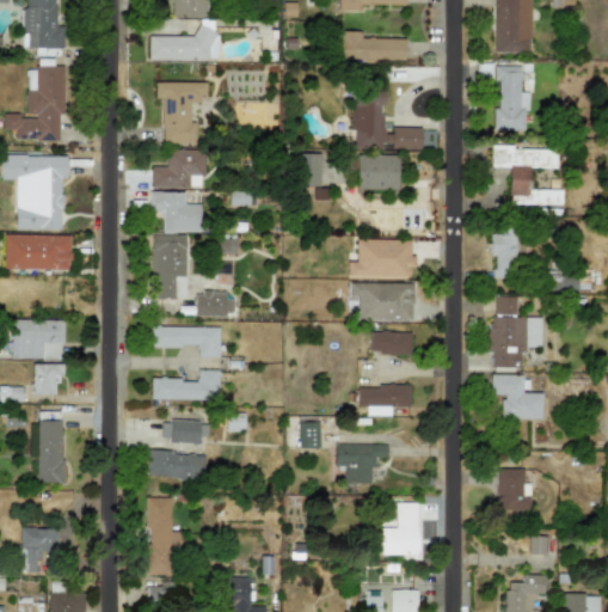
[(63,49),(63,0),(56,0),(0,0),(0,2),(10,4),(10,0),(29,0),(29,8),(24,8),(24,49),(63,49)]
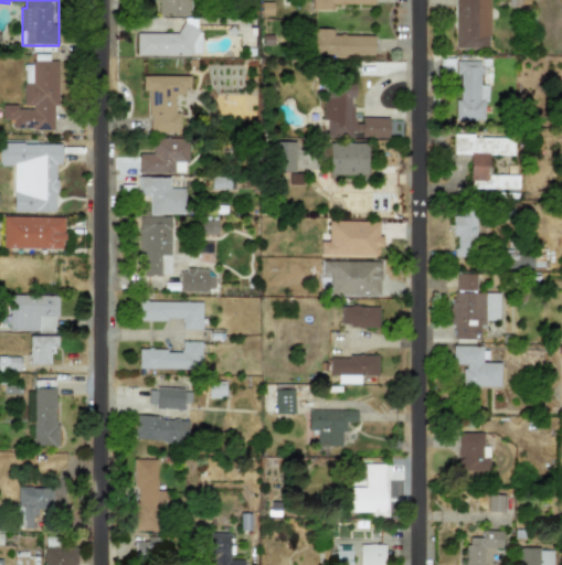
[(160,0),(160,16),(191,16),(191,0),(160,0)]
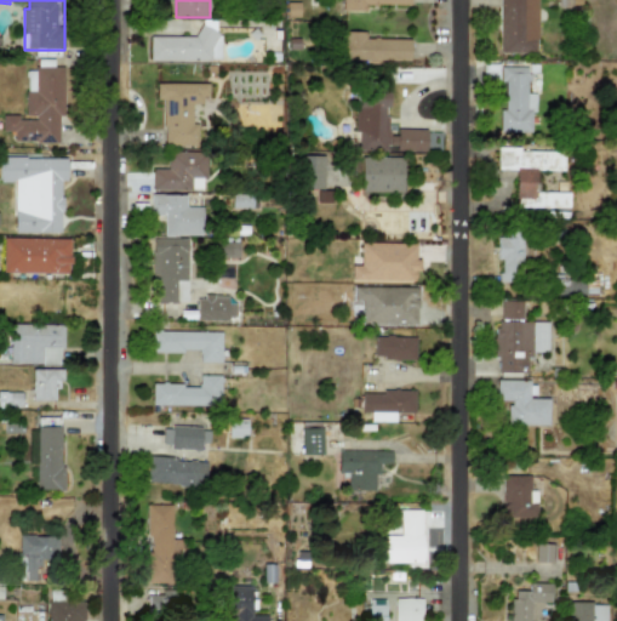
[(411,0),(344,0),(344,11),(370,11),(370,4),(411,4),(411,0)]
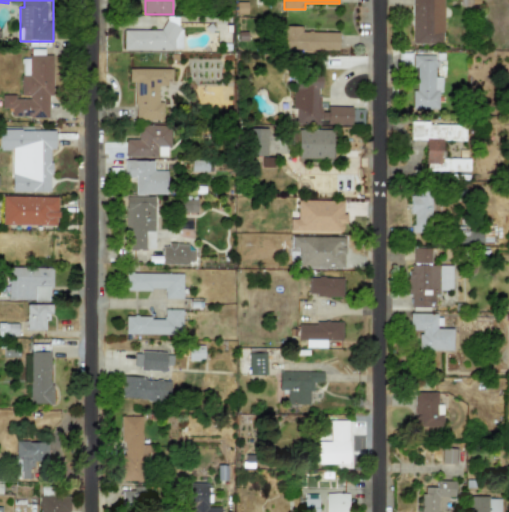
[(415,0),(415,43),(445,44),(445,0),(415,0)]
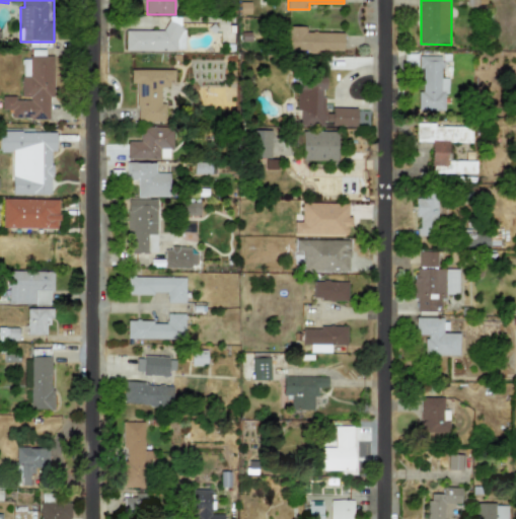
[(128,30),(128,51),(186,51),(187,23),(167,23),(167,30),(128,30)]
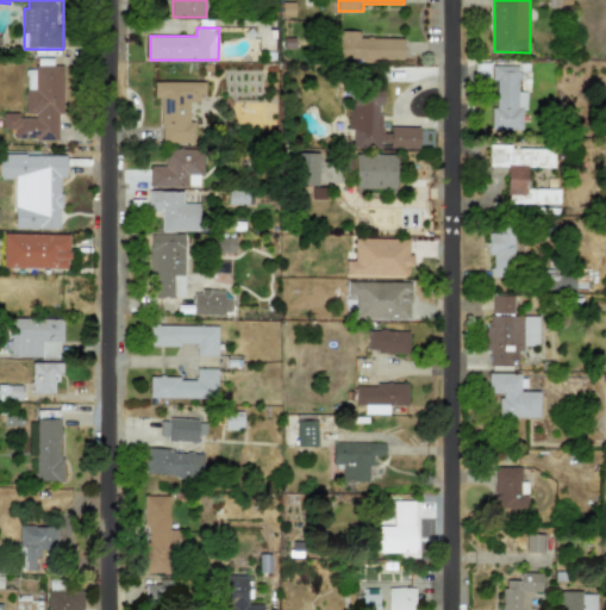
[(405,61),(405,39),(361,37),(361,31),(341,31),(339,58),(405,61)]
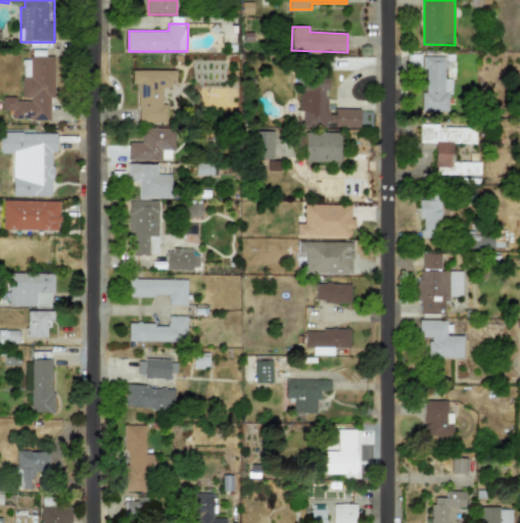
[(423,111),(452,111),(452,79),(447,79),(447,56),(424,56),(424,68),(427,68),(427,93),(424,93),(423,111)]
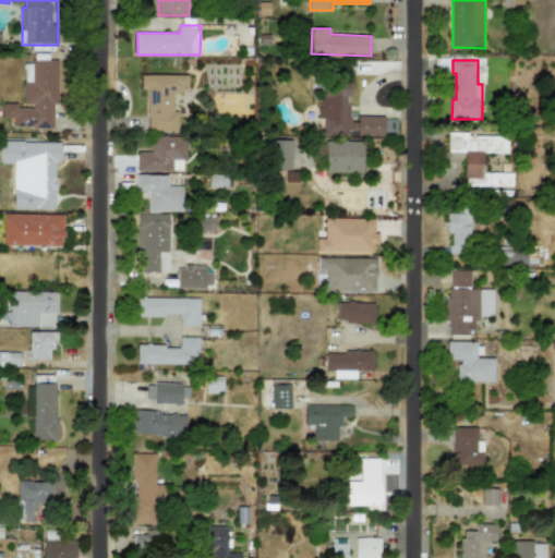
[(58,129),(58,61),(35,61),(35,83),(25,83),(25,105),(4,105),(4,118),(14,118),(14,129),(58,129)]
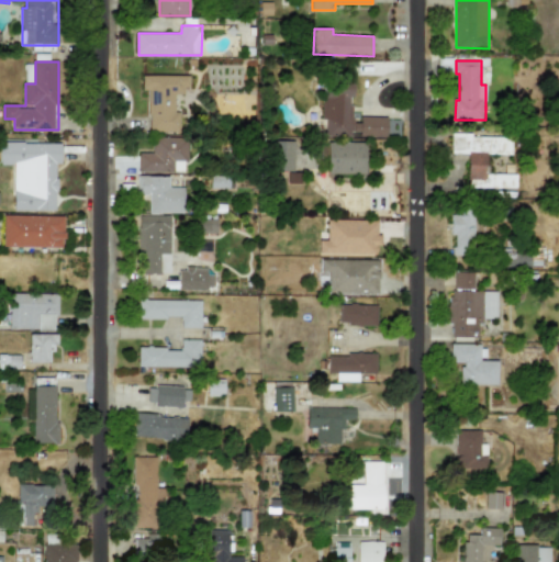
[(189,76),(144,76),(144,91),(151,91),(151,132),(181,132),(181,112),(176,112),(177,94),(189,94),(189,76)]
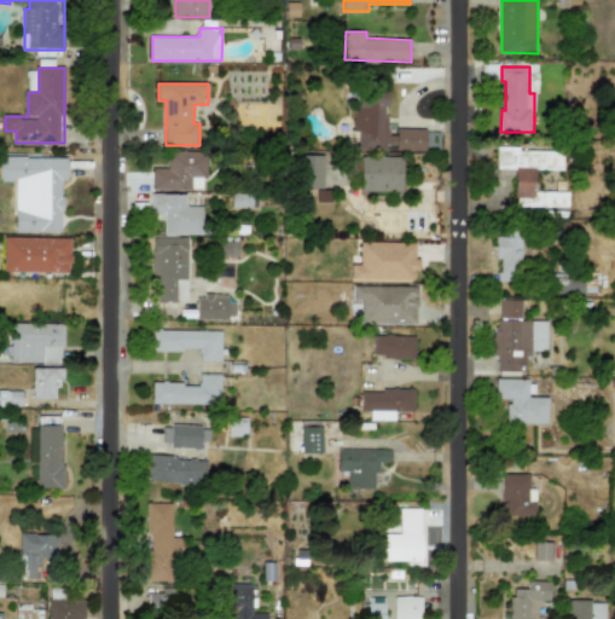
[(359,149),(396,149),(396,129),(389,129),(389,91),(357,91),(357,133),(360,133),(359,149)]
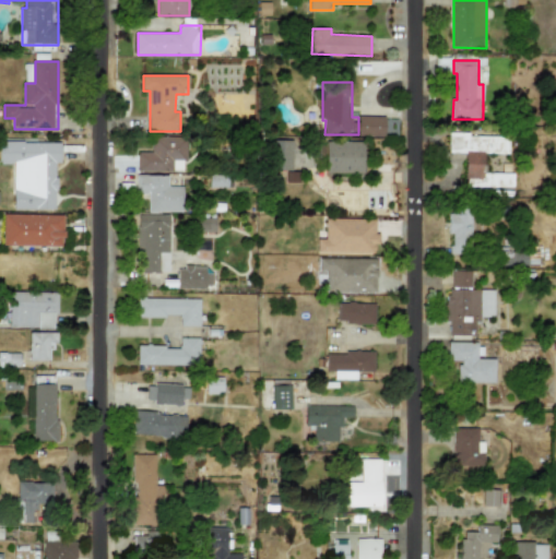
[(387,137),(387,117),(361,117),(359,135),(387,137)]
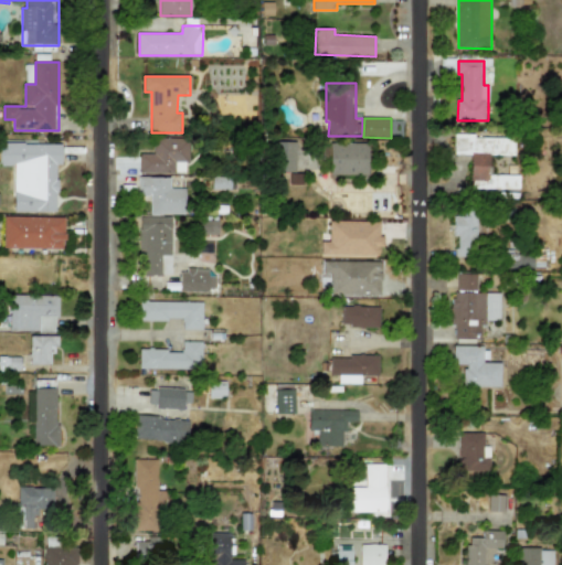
[(473,189),(521,189),(521,174),(491,174),(491,155),(516,155),(516,138),(475,138),(475,135),(455,135),(455,155),(473,155),(473,189)]
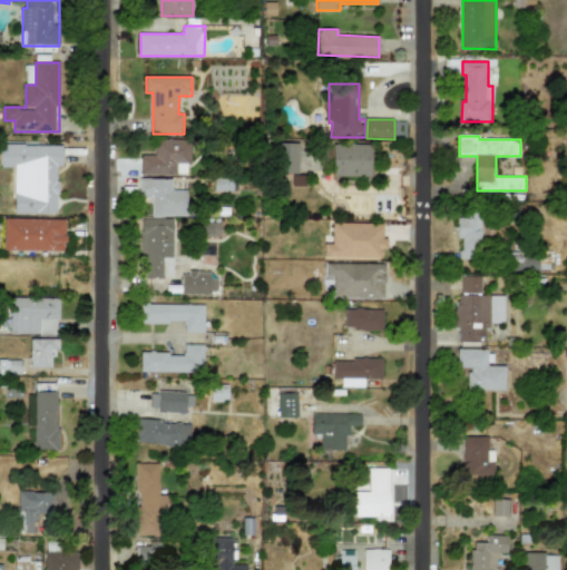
[(177,175),(177,163),(192,163),(192,140),(157,139),(157,156),(143,155),(142,175),(177,175)]
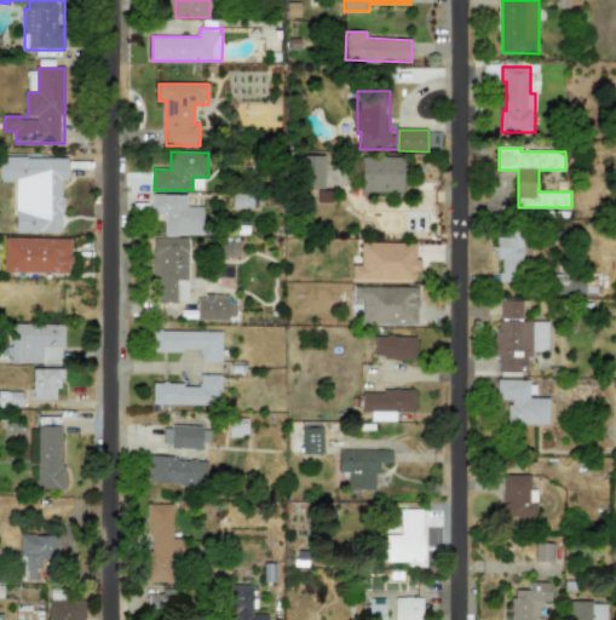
[(17,233),(64,233),(64,181),(69,181),(69,156),(3,155),(3,182),(17,182),(17,233)]
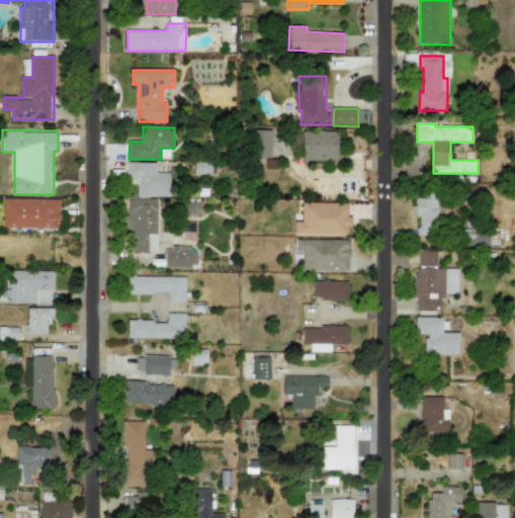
[(304,160),(339,161),(339,132),(304,131),(304,160)]
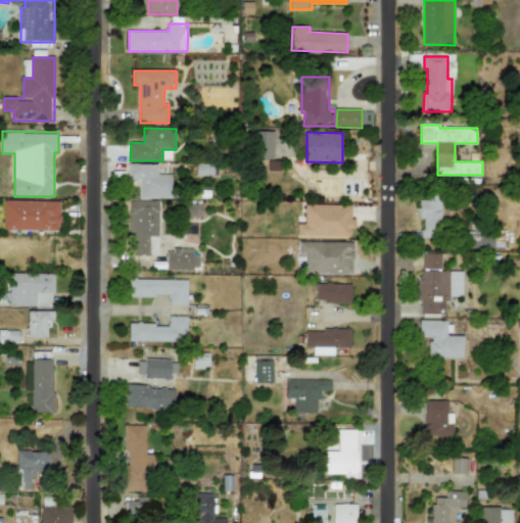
[(172,198),(173,175),(158,175),(159,164),(130,163),(129,182),(140,182),(140,197),(172,198)]
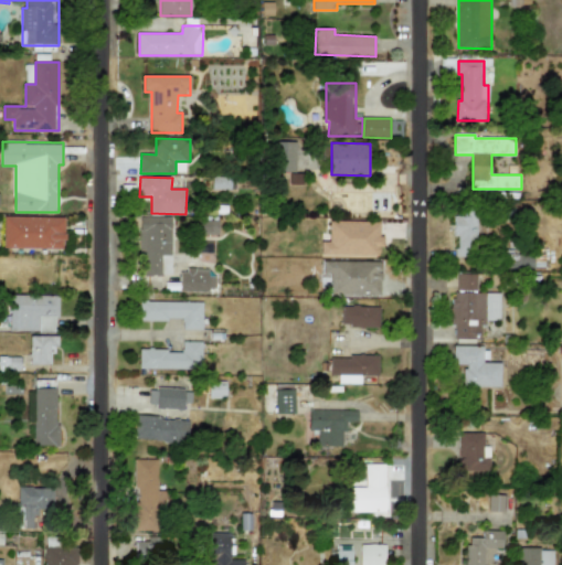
[(4,248),(65,249),(65,216),(6,216),(4,248)]
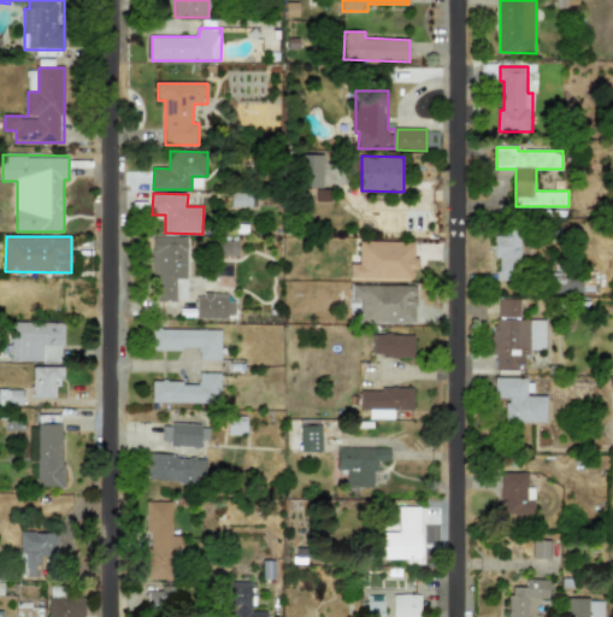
[(153,236),(155,301),(188,300),(188,278),(193,278),(192,236),(153,236)]
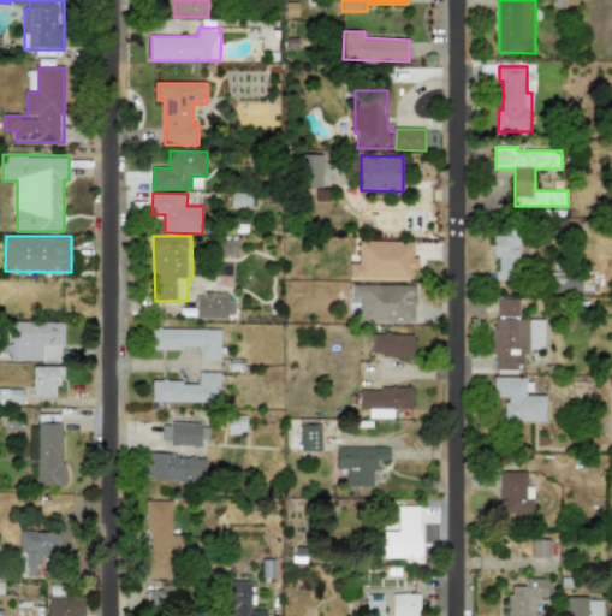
[(499,256),(499,280),(522,280),(522,236),(495,236),(495,256),(499,256)]
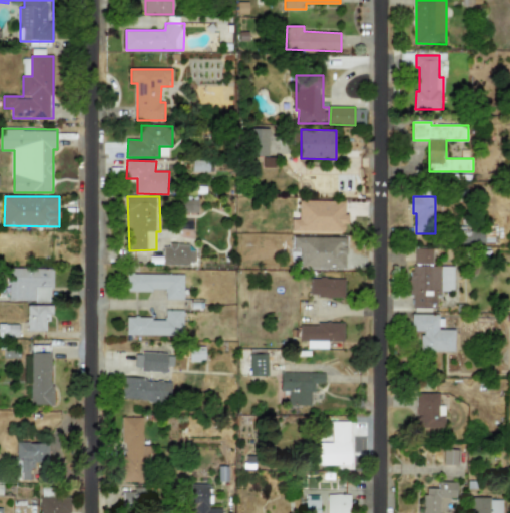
[(200,198),(183,198),(182,212),(200,213),(200,198)]
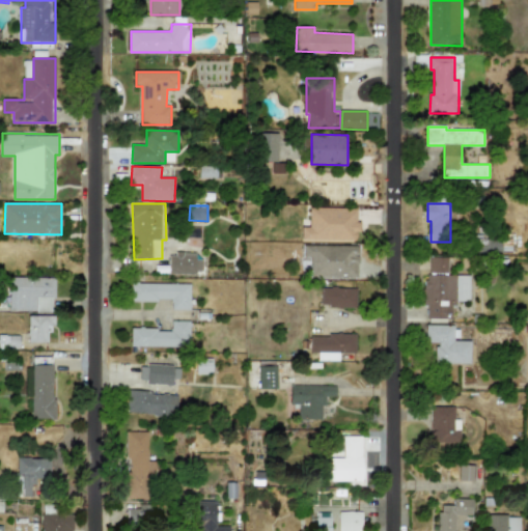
[(359,207),(311,206),(310,227),(303,227),(303,240),(359,241),(359,207)]
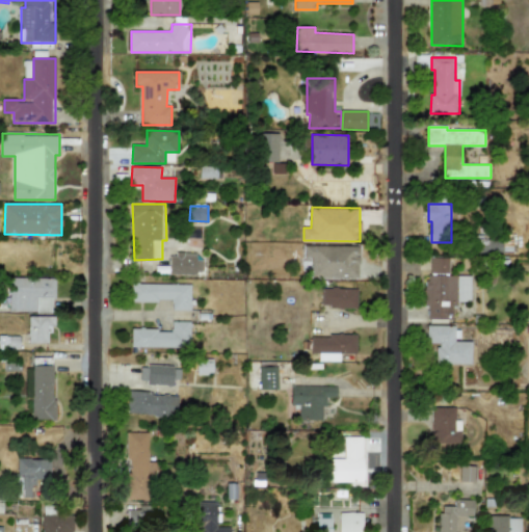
[(170,273),(204,274),(204,261),(197,261),(197,254),(170,253),(170,273)]
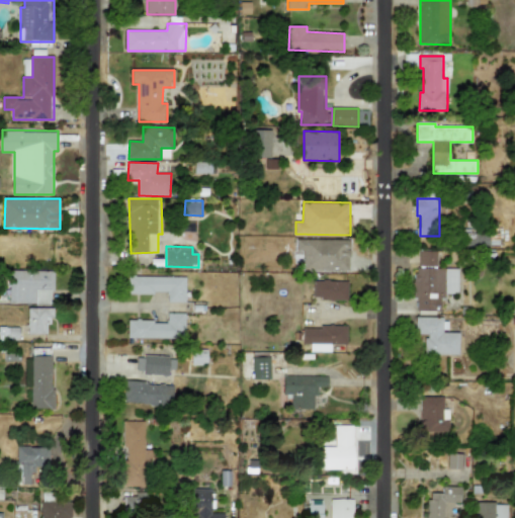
[(418,312),(442,312),(442,297),(444,297),(445,268),(438,268),(439,251),(417,251),(417,299),(418,299),(418,312)]
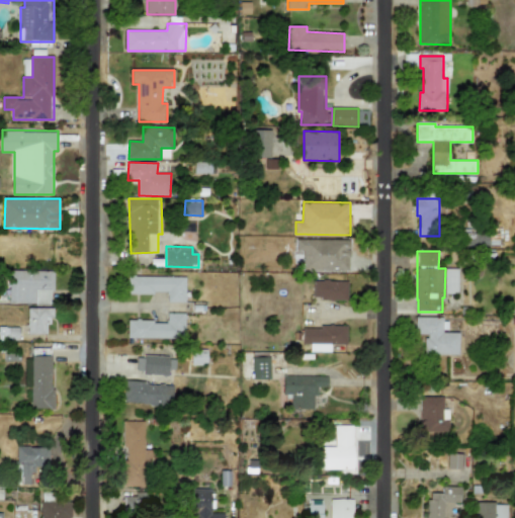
[(459,294),(459,269),(446,268),(445,293),(459,294)]
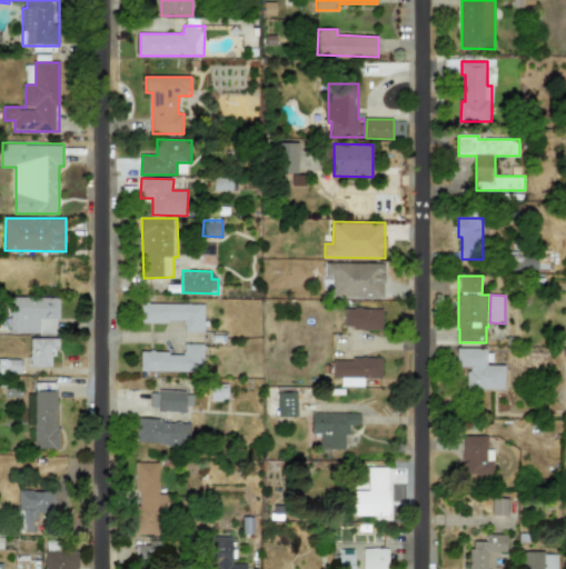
[(11,331),(57,332),(57,319),(60,320),(61,298),(12,297),(11,331)]
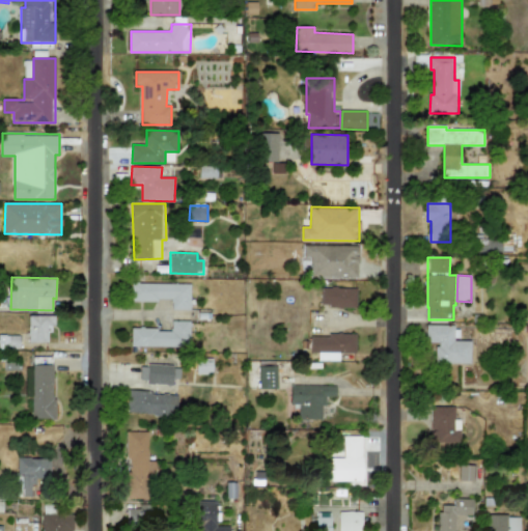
[(173,310),(192,310),(192,284),(133,283),(133,301),(173,302),(173,310)]
